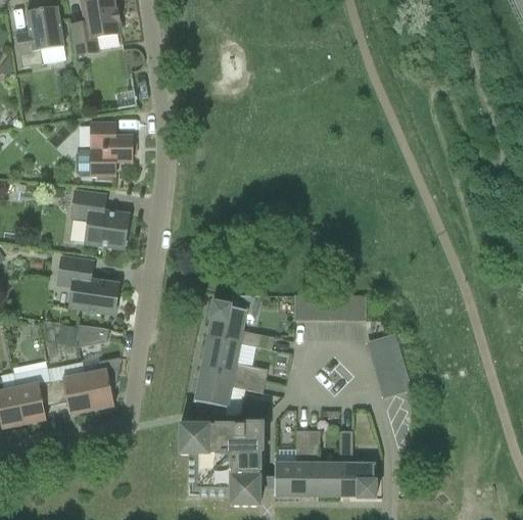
[(96,37),(121,33),(119,20),(120,20),(117,10),(114,11),(112,0),(94,0),(82,2),(86,22),(70,25),(76,55),(99,51),(96,37)]
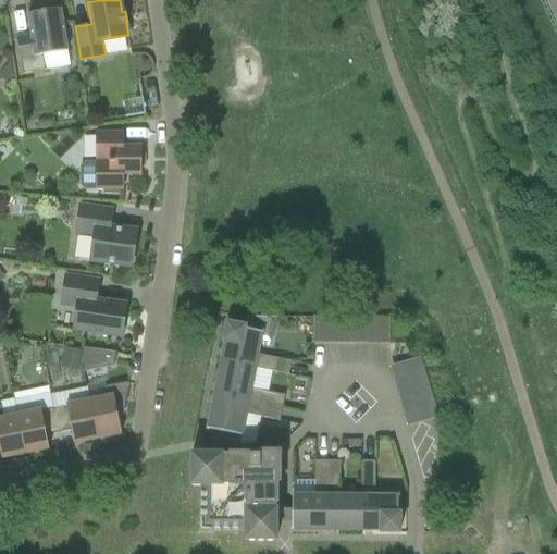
[(67,49),(61,7),(27,12),(32,34),(17,36),(23,72),(46,69),(44,53),(67,49)]
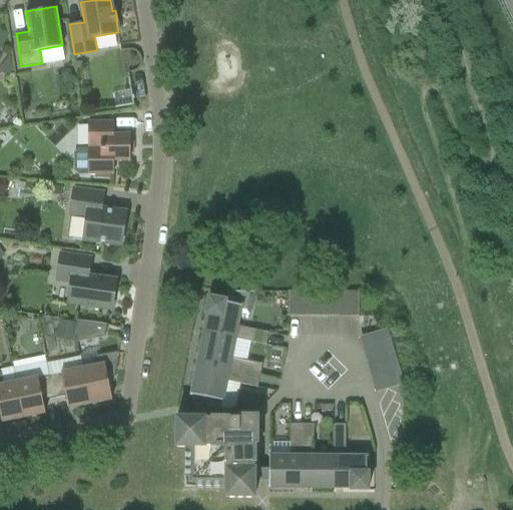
[(12,69),(10,55),(0,67),(0,70),(8,76),(12,69)]
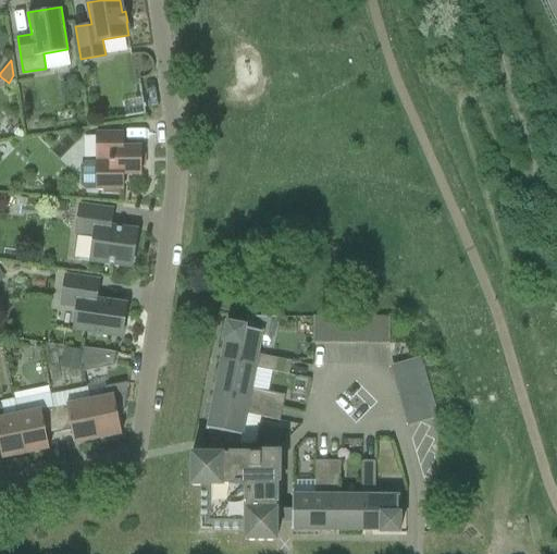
[(97,188),(120,188),(123,188),(123,173),(137,173),(139,173),(139,174),(140,174),(140,165),(145,165),(145,152),(140,152),(140,144),(139,144),(139,145),(122,145),(123,130),(97,130),(97,160),(85,160),(81,164),(81,183),(86,188),(97,188)]
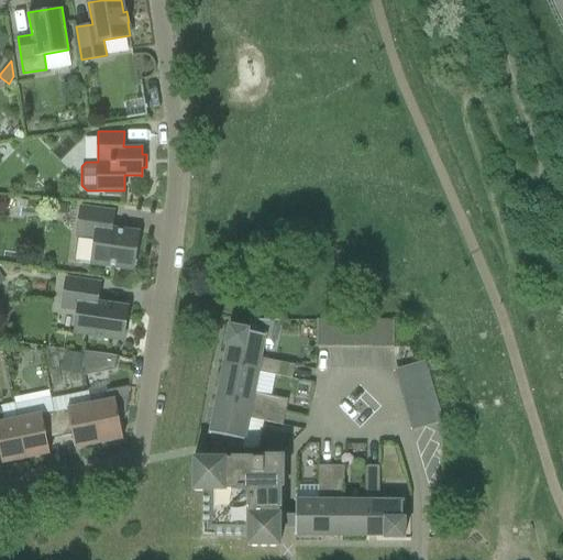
[(133,267),(139,231),(111,228),(113,210),(80,206),(77,234),(95,237),(91,262),(133,267)]
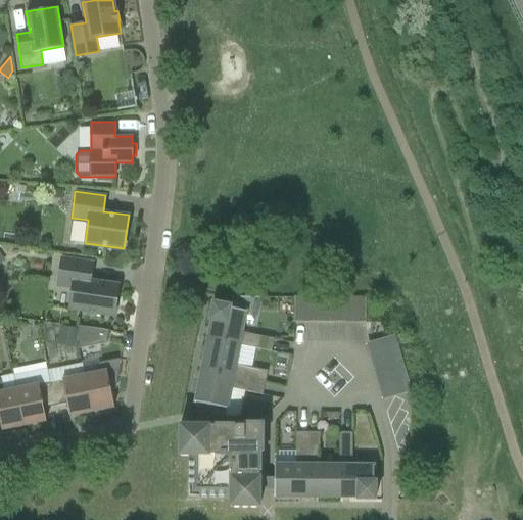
[(114,315),(119,283),(91,279),(93,261),(61,256),(57,284),(73,286),(68,309),(114,315)]
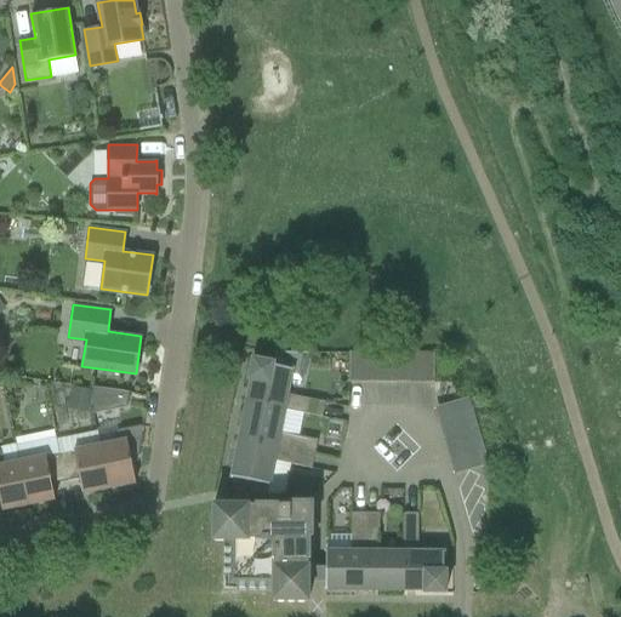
[(434,350),(349,349),(349,380),(434,380),(434,350)]
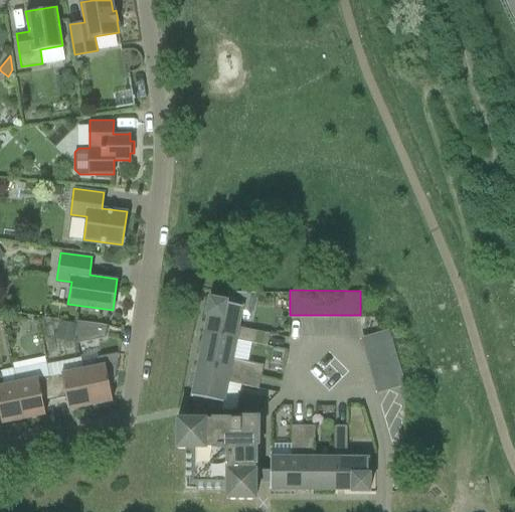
[(235,338),(268,344),(270,332),(238,326),(240,313),(251,315),(255,291),(227,291),(227,292),(225,300),(209,297),(206,314),(208,315),(204,331),(235,338)]
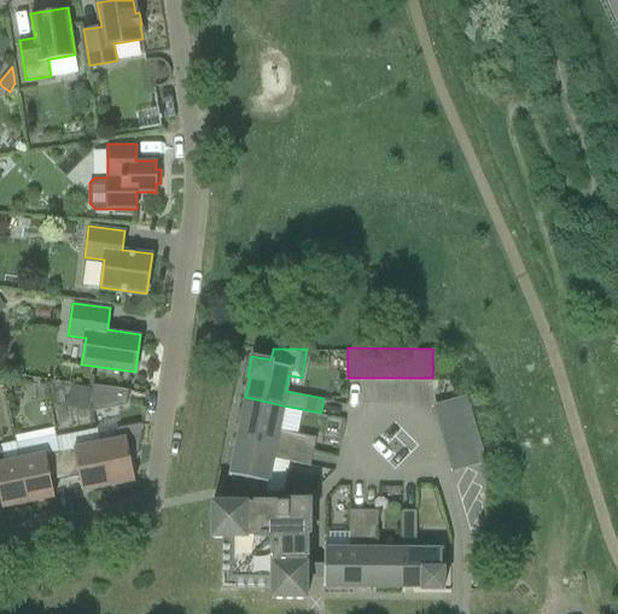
[(73,382),(69,404),(88,408),(92,386),(73,382)]
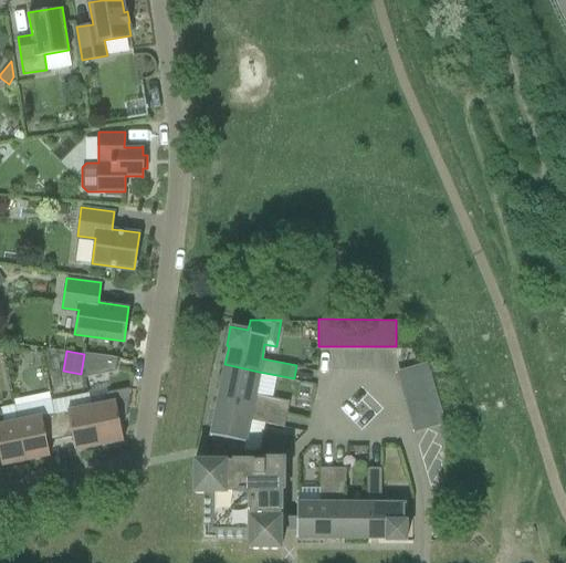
[(84,365),(109,369),(111,355),(85,352),(84,365)]
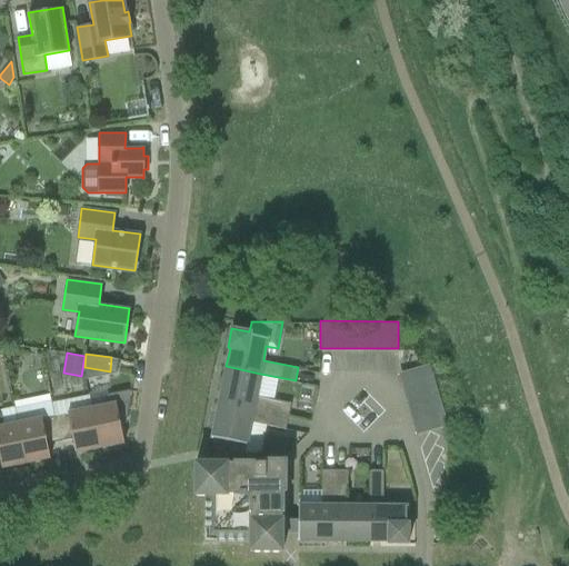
[(448,423),(430,363),(419,365),(437,426),(448,423)]
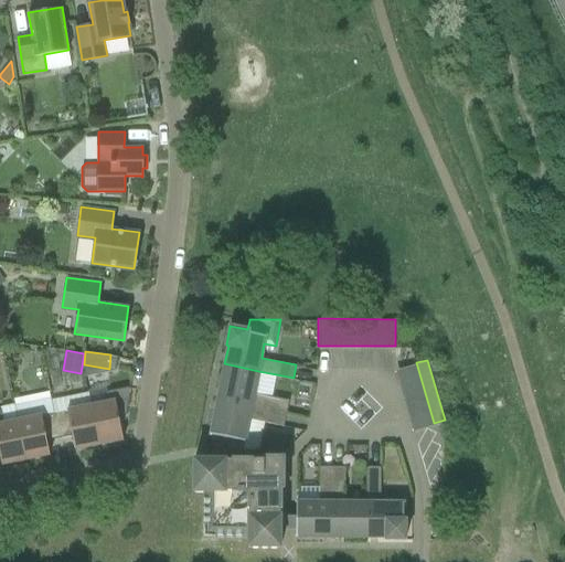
[(217,399),(287,412),(289,400),(254,392),(258,371),(224,363),(217,399)]
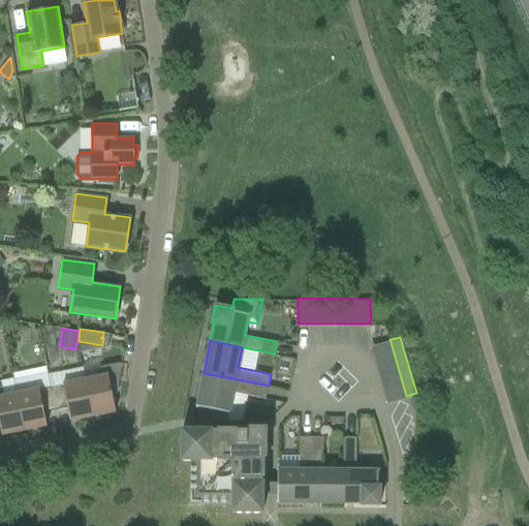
[(118,392),(122,362),(102,366),(94,376),(86,378),(93,414),(116,410),(112,393),(118,392)]
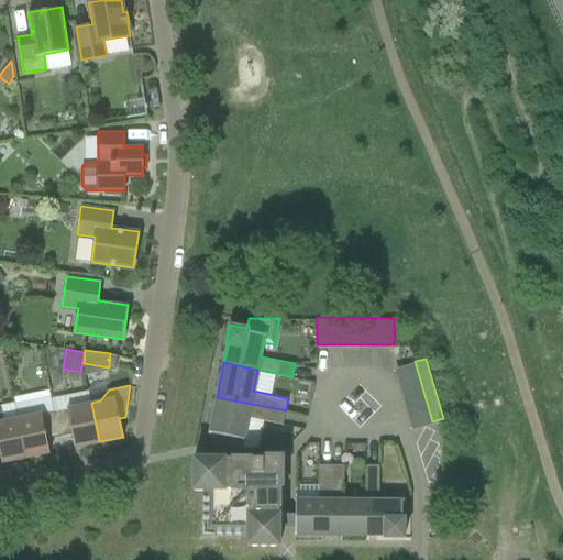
[(18,417),(25,457),(50,452),(46,438),(59,435),(54,410),(52,396),(50,388),(13,396),(14,404),(18,417)]
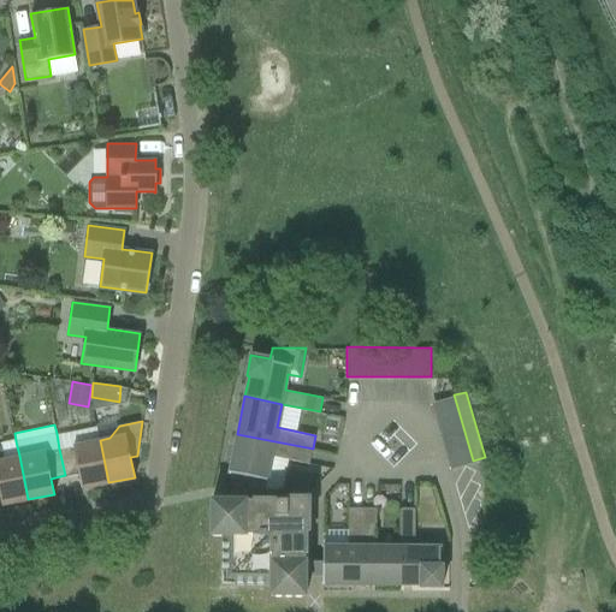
[(313,449),(237,434),(230,473),(234,473),(234,489),(265,489),(272,455),(309,463),(313,449)]
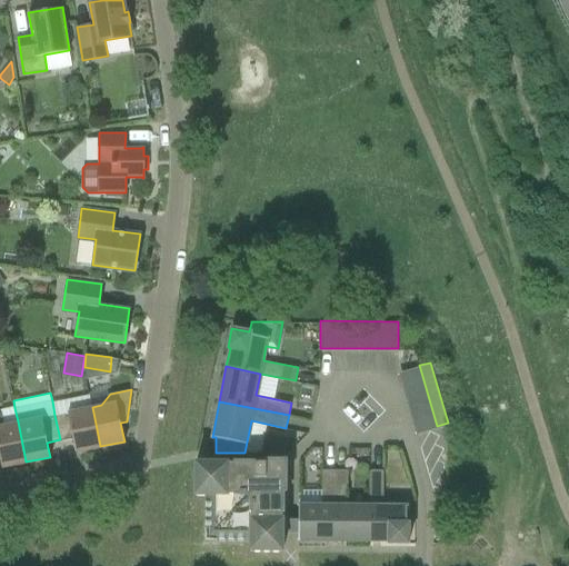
[(100,446),(92,407),(55,415),(60,439),(73,437),(76,452),(100,446)]
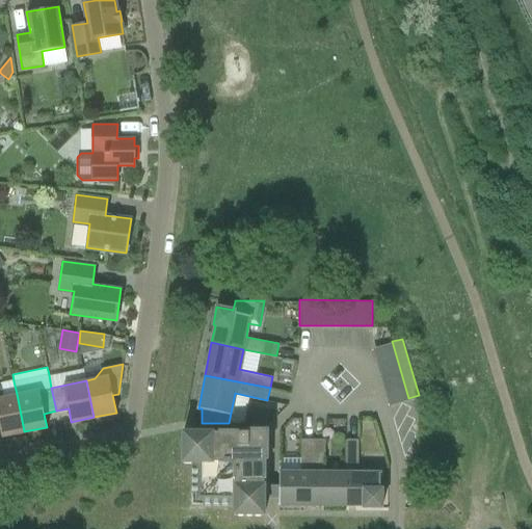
[(0,428),(1,435),(24,431),(17,394),(4,397),(1,385),(0,385),(0,428)]
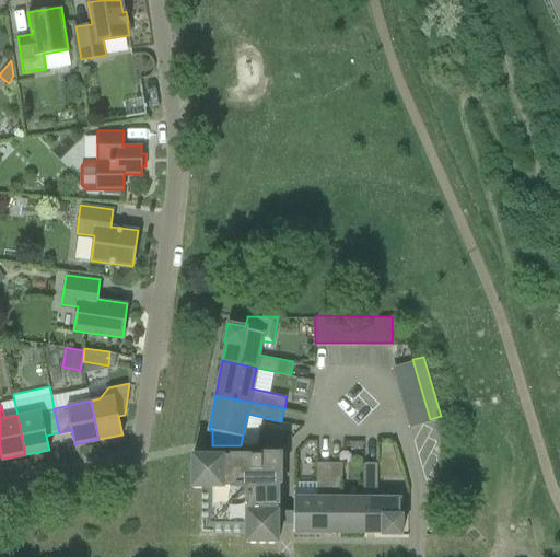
[(246,542),(278,542),(279,483),(281,483),(281,453),(261,453),(261,455),(193,454),(193,486),(203,486),(202,530),(246,531),(246,542)]
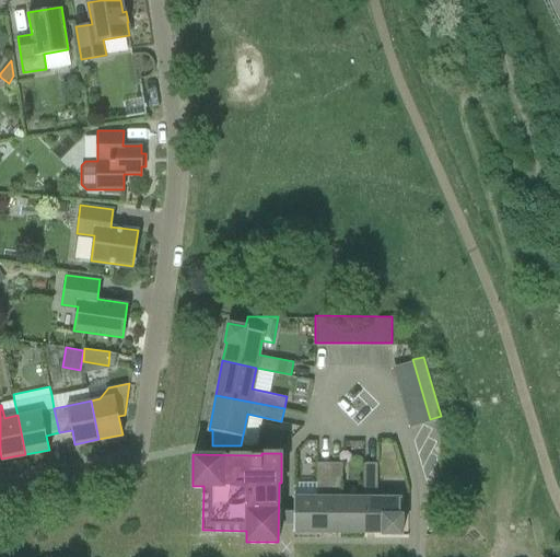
[(293,531),(329,531),(329,462),(317,461),(316,496),(293,496),(293,531)]
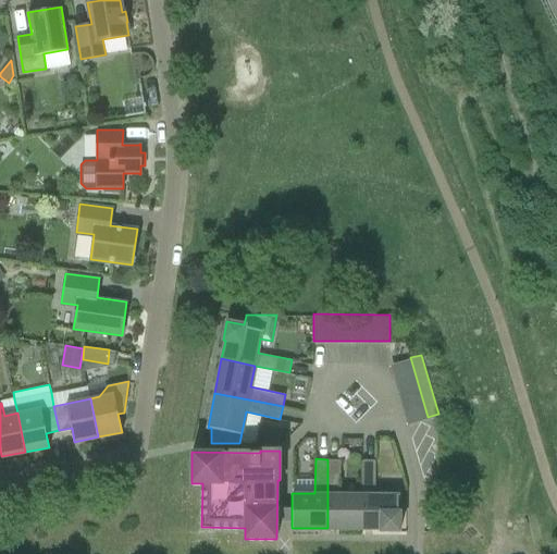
[(327,528),(362,529),(362,494),(341,494),(341,459),(327,459),(327,528)]
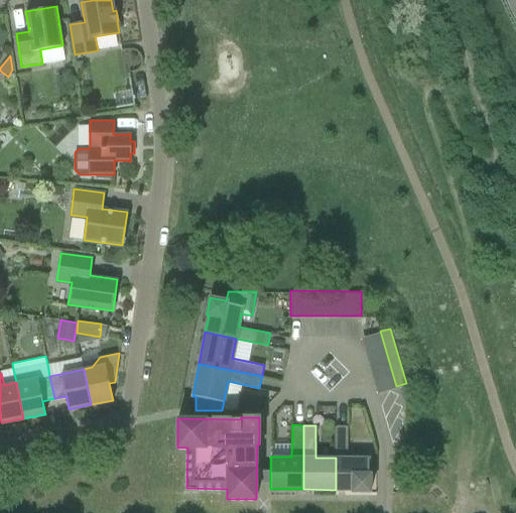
[(336,458),(336,490),(352,490),(352,492),(370,492),(371,474),(369,474),(369,458),(348,458),(348,425),(336,425),(336,458)]
